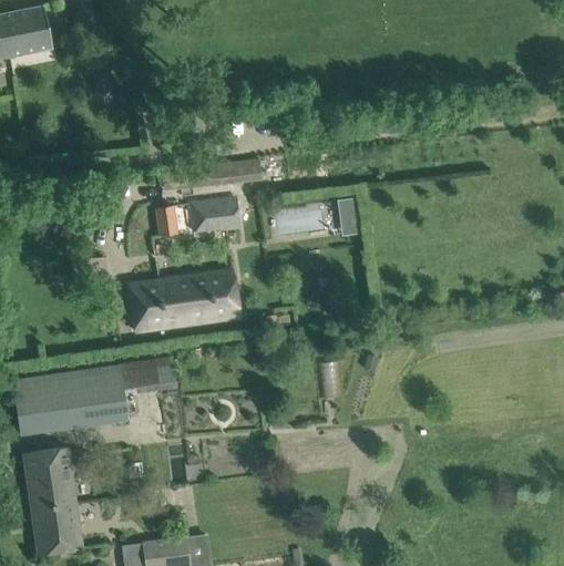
[(93,0),(75,0),(72,1),(78,29),(99,24),(93,0)]
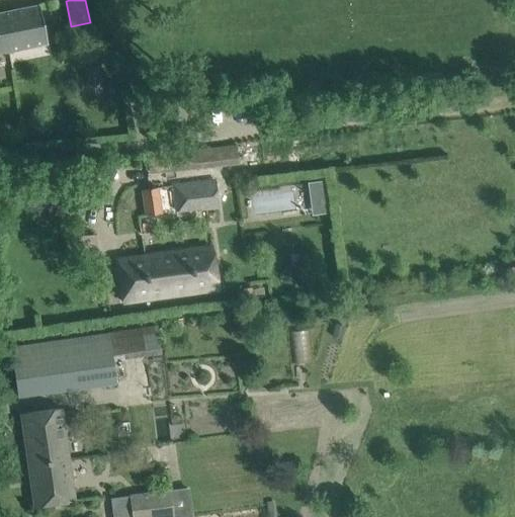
[(43,7),(0,14),(0,54),(50,44),(43,7)]
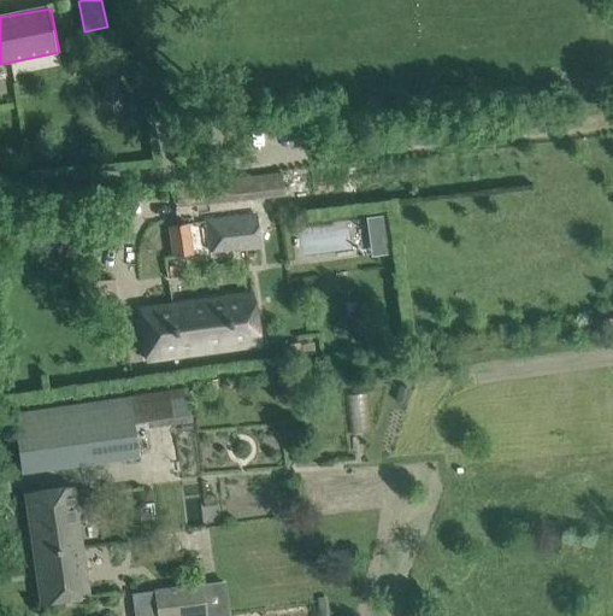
[(124,82),(104,83),(105,111),(127,109),(124,82)]
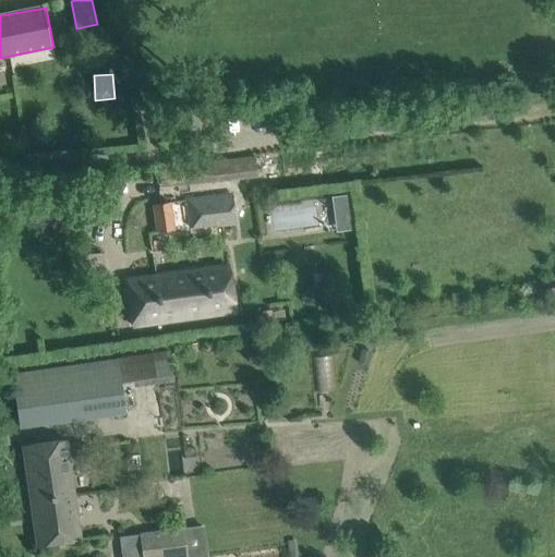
[(182,183),(258,180),(257,158),(181,160),(182,183)]
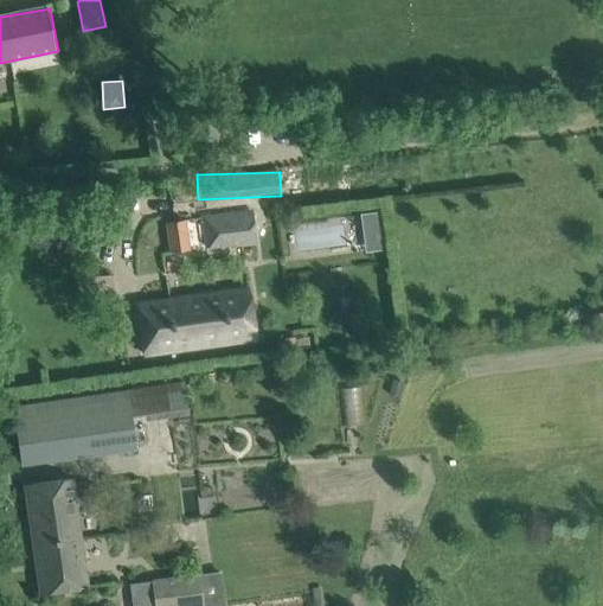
[(249,212),(212,214),(213,243),(251,241),(249,212)]
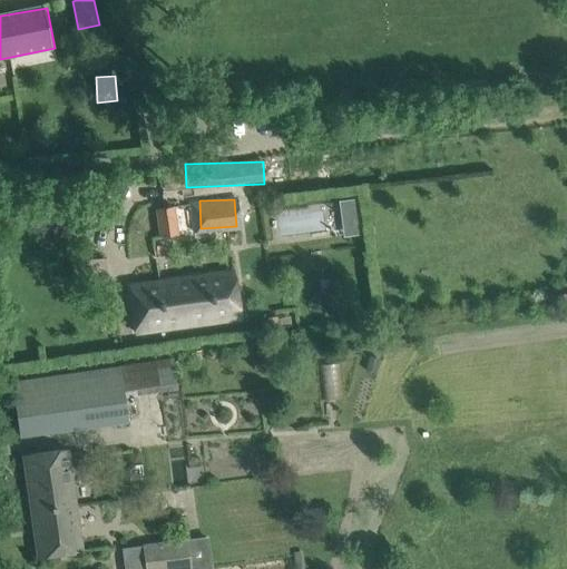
[(176,207),(158,209),(163,239),(181,237),(176,207)]
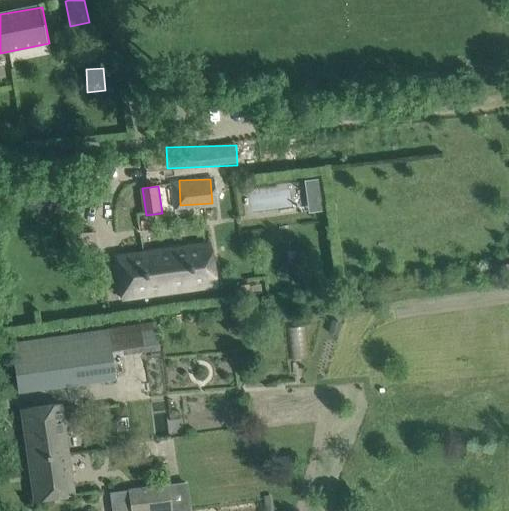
[(97,233),(76,233),(76,248),(98,248),(97,233)]
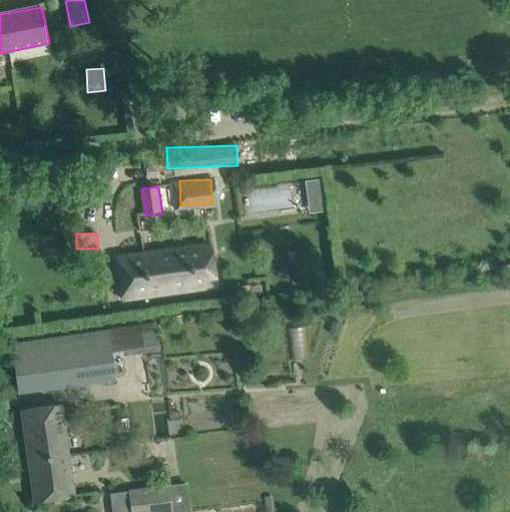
[(212,245),(137,256),(117,259),(123,301),(218,288),(212,245)]
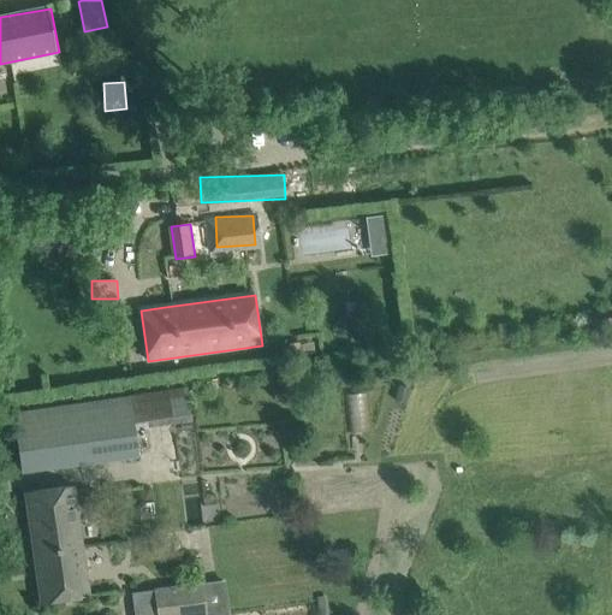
[(303,346),(291,348),(293,360),(304,359),(303,346)]
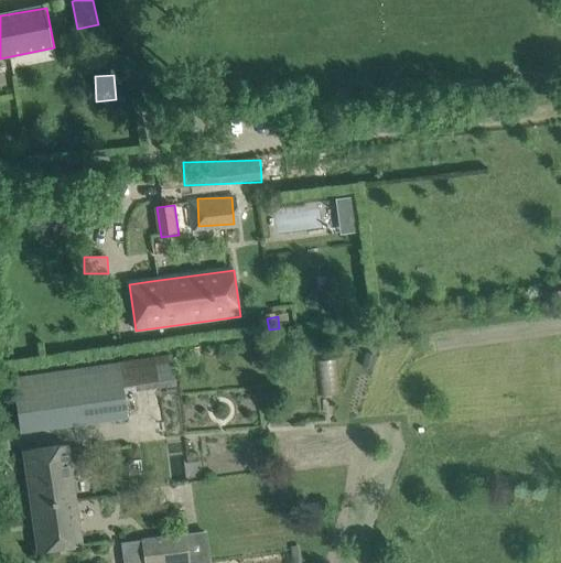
[(368,357),(366,368),(376,371),(378,359),(368,357)]
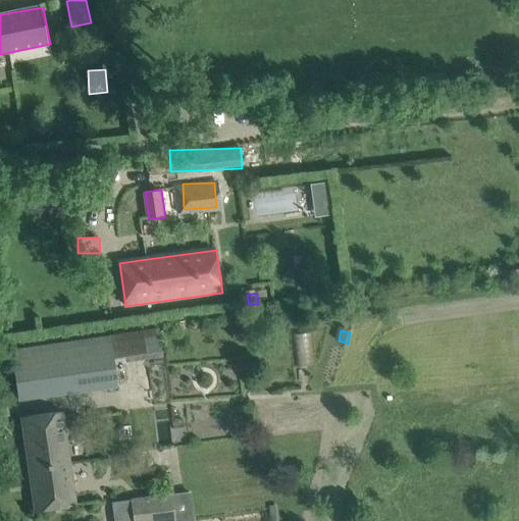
[(316,366),(315,333),(298,333),(298,366),(316,366)]
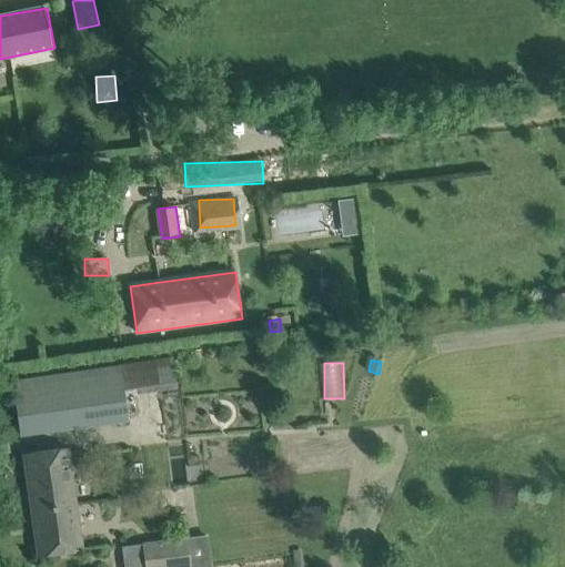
[(121,366),(14,382),(23,436),(129,421),(121,366)]
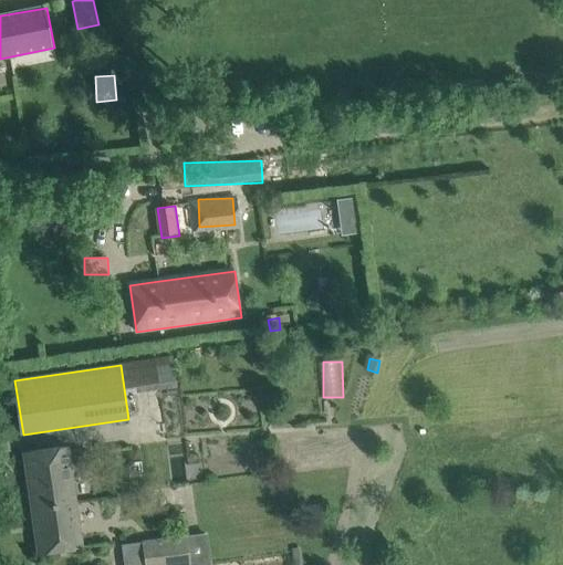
[(70,447),(48,450),(27,452),(34,508),(77,502),(70,447)]
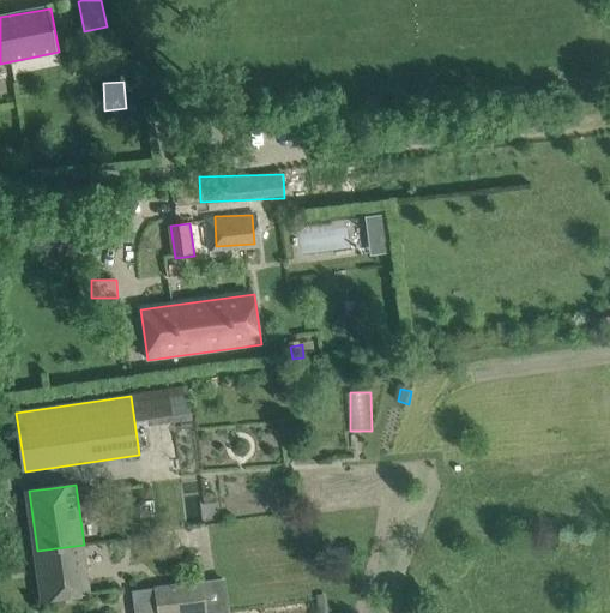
[(90,595),(84,545),(37,551),(44,601),(90,595)]
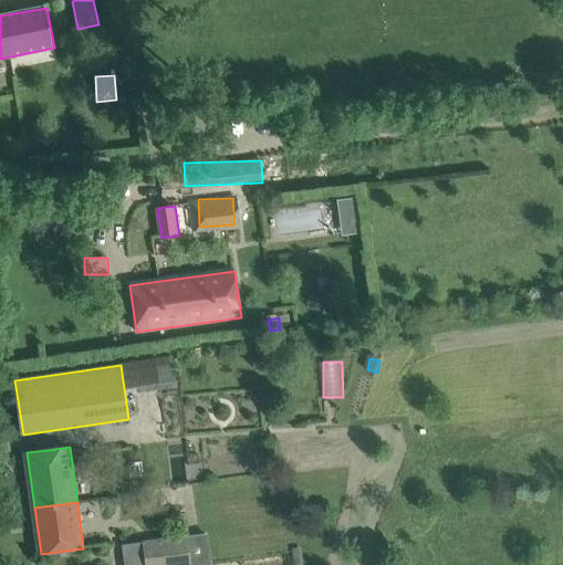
[(205,537),(124,545),(126,564),(200,564),(208,563),(205,537)]
